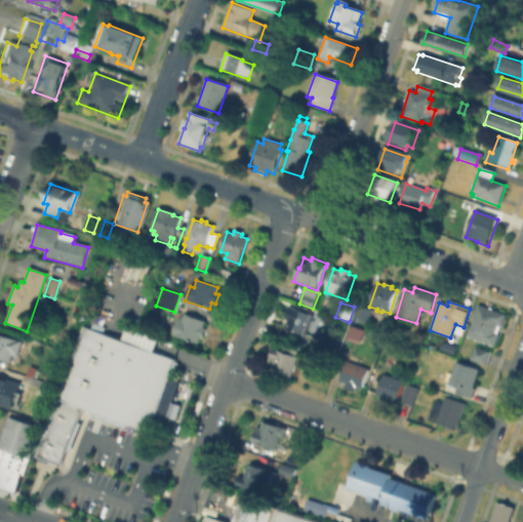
[(350,321),(354,307),(355,305),(370,310),(365,326),(350,321)]
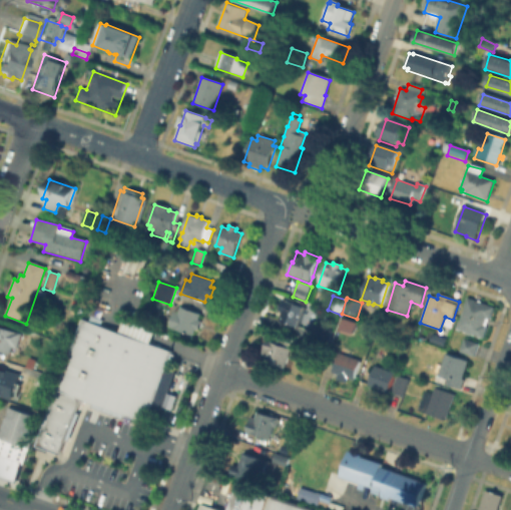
[(453,330),(465,298),(492,308),(480,340),(453,330)]
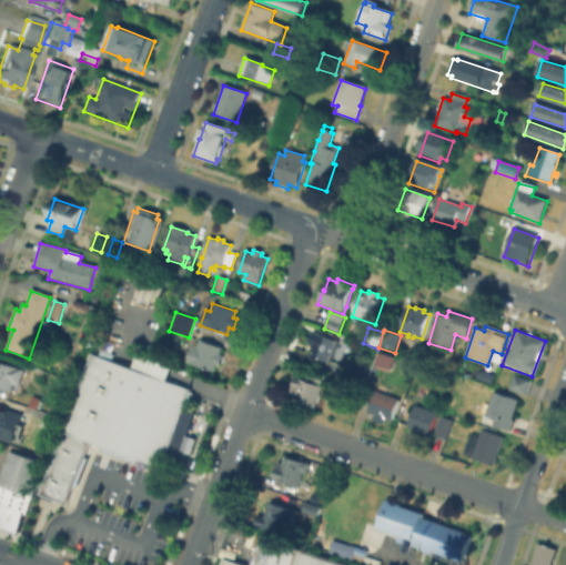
[(339,342),(329,365),(306,357),(310,347),(305,346),(312,331),(339,342)]
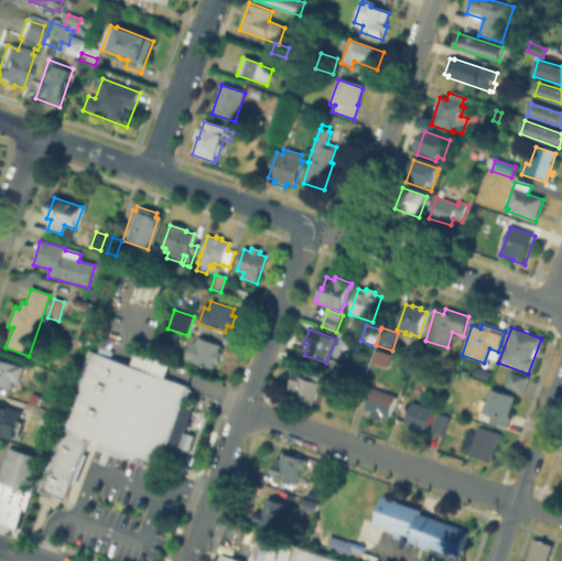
[(197,338),(220,346),(218,353),(222,354),(217,365),(214,363),(212,370),(185,360),(191,345),(195,346),(197,338)]
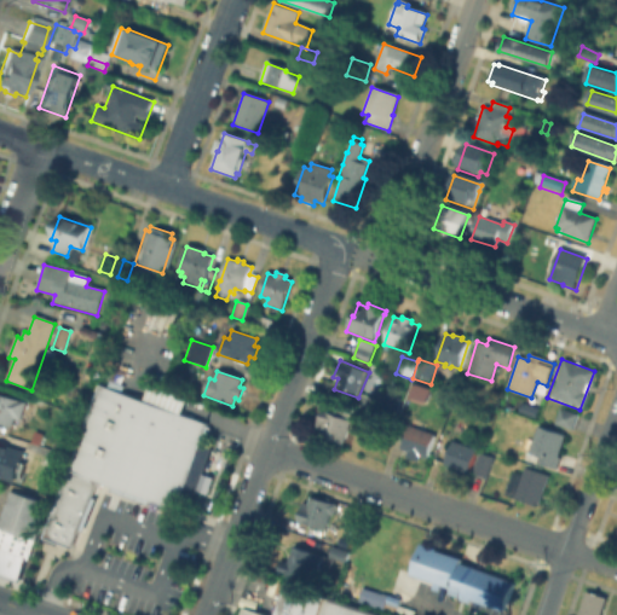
[(94,384),(203,423),(196,445),(207,448),(190,498),(178,494),(172,510),(145,500),(144,504),(107,491),(108,487),(92,482),(86,498),(91,499),(79,532),(75,529),(68,549),(40,538),(94,384)]
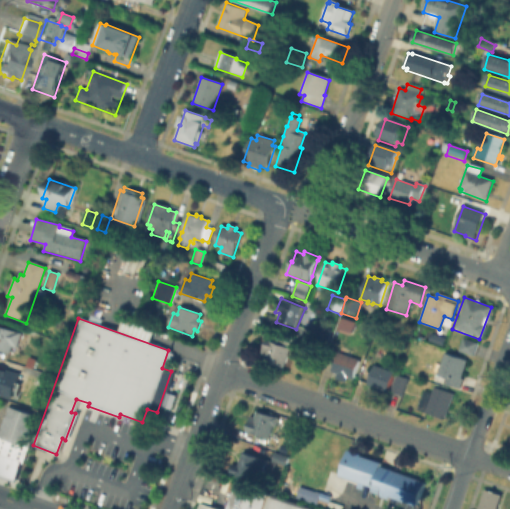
[(349,336),(352,323),(337,319),(334,333),(349,336)]
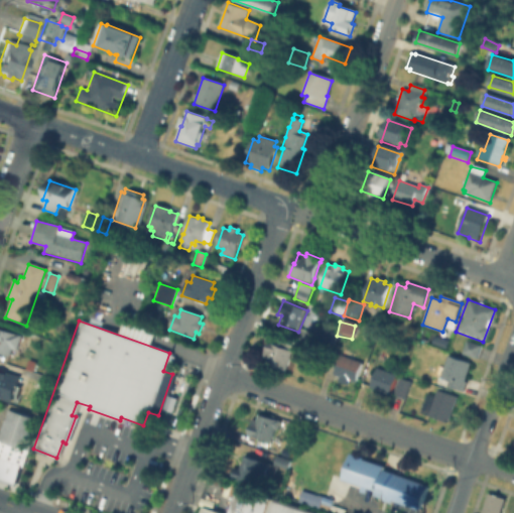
[(312,337),(316,327),(333,333),(330,343),(312,337)]
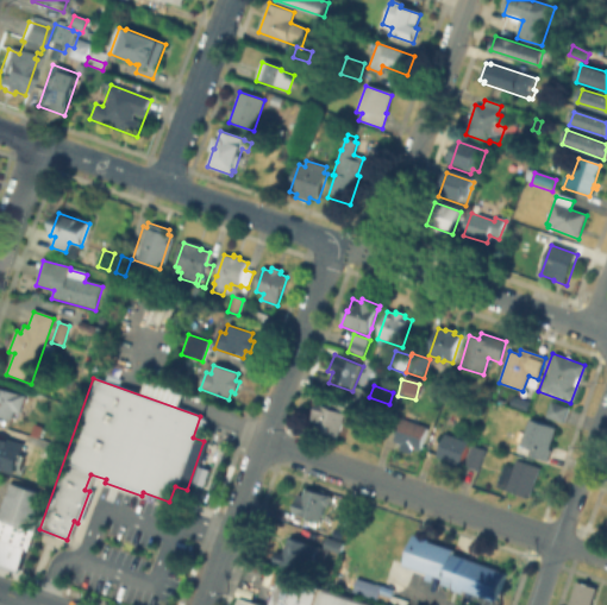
[(0,389),(25,397),(19,414),(14,413),(12,421),(0,417),(0,389)]
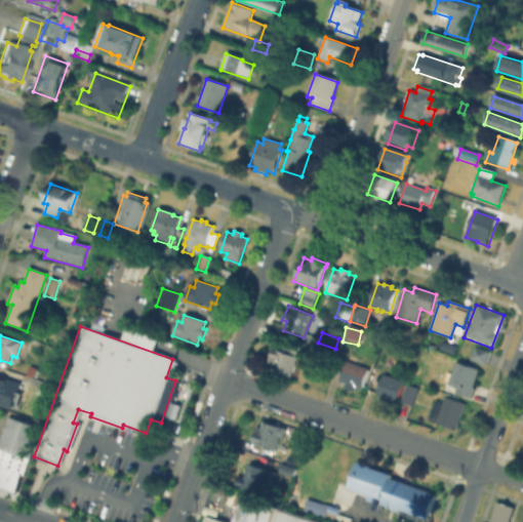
[(303,349),(299,360),(296,359),(290,377),(269,370),(271,364),(267,363),(272,349),(283,353),(286,343),(303,349)]
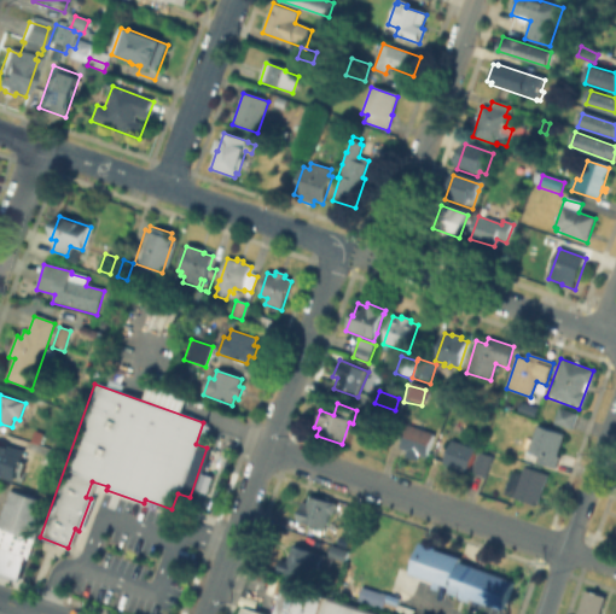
[(530,419),(513,411),(516,403),(534,409),(530,419)]
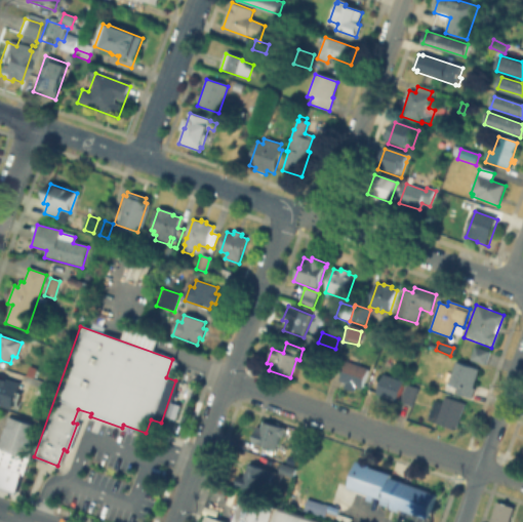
[(481,366),(467,361),(471,347),(486,353),(481,366)]
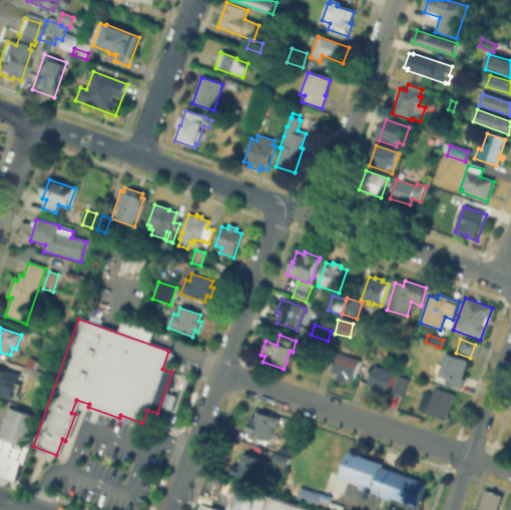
[(360,362),(353,381),(331,373),(338,354),(360,362)]
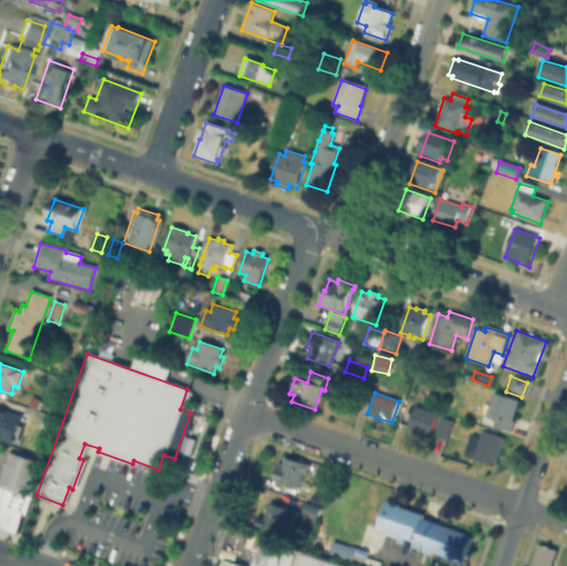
[(519,403),(513,423),(515,424),(511,434),(494,427),(497,421),(486,417),(495,394),(519,403)]
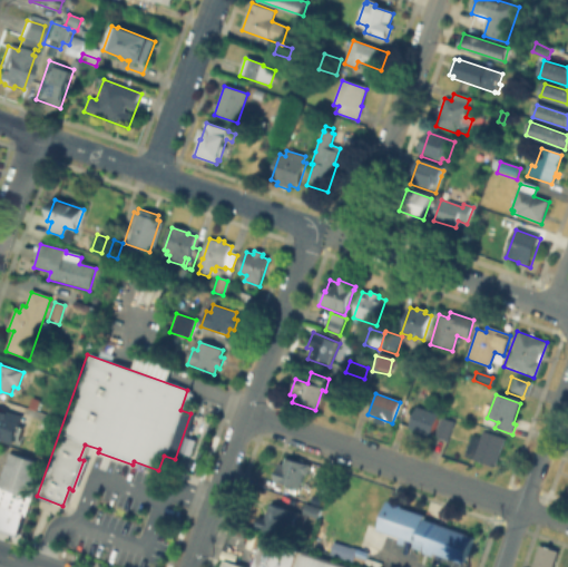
[(15,406),(19,396),(39,402),(35,412),(15,406)]
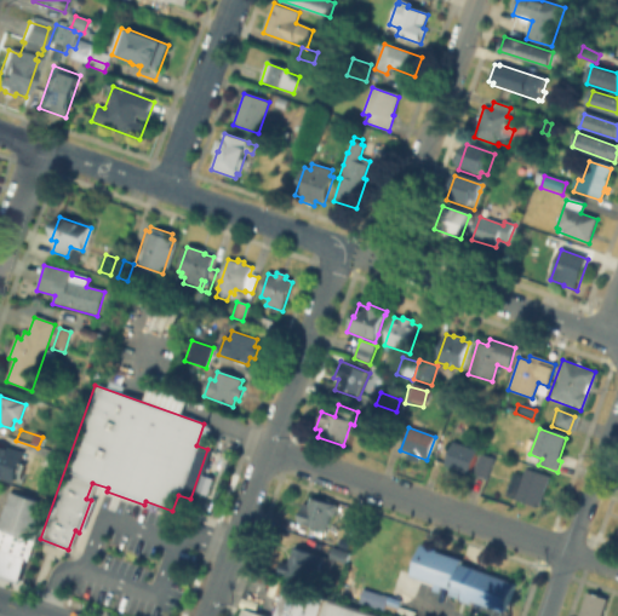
[(476,452),(468,476),(444,466),(452,443),(476,452)]
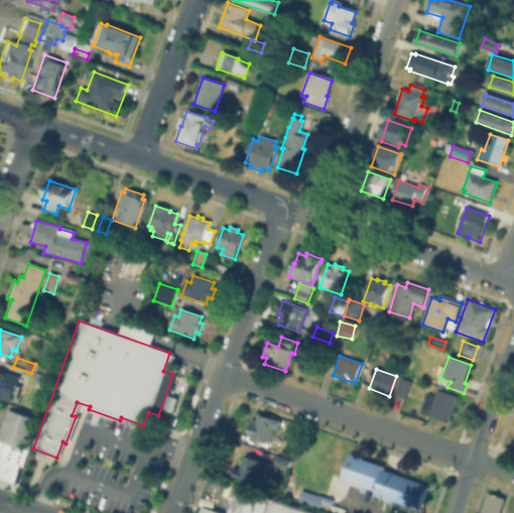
[(0,372),(20,378),(11,404),(0,400),(0,372)]
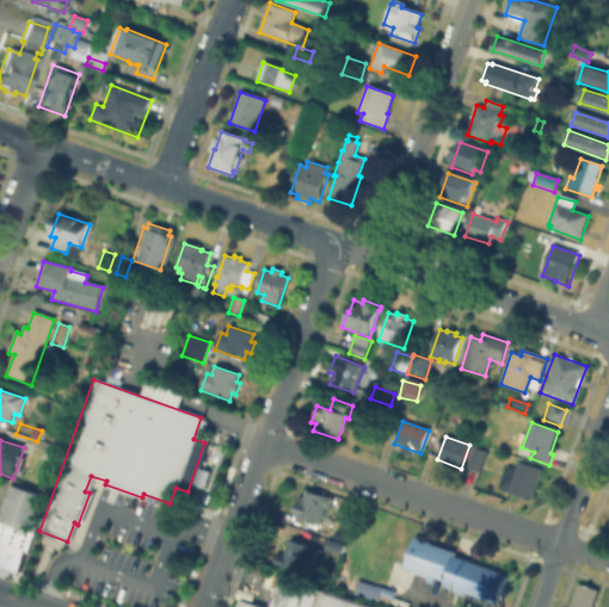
[(486,453),(479,472),(466,468),(473,447),(486,453)]
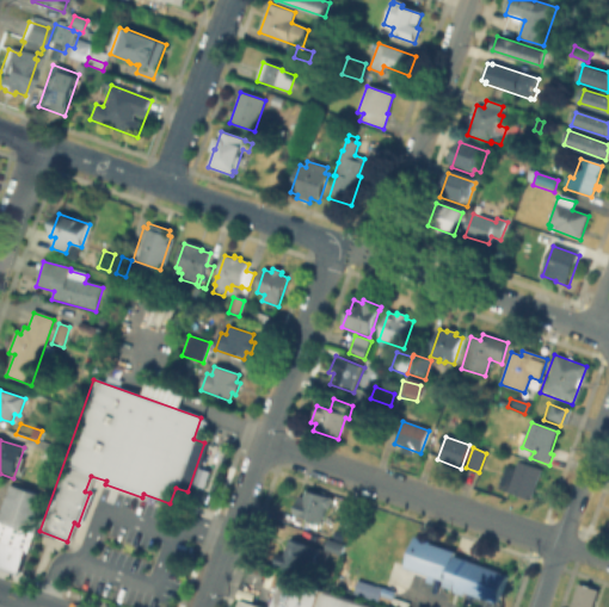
[(518,463),(541,471),(530,501),(499,490),(508,466),(515,469),(518,463)]
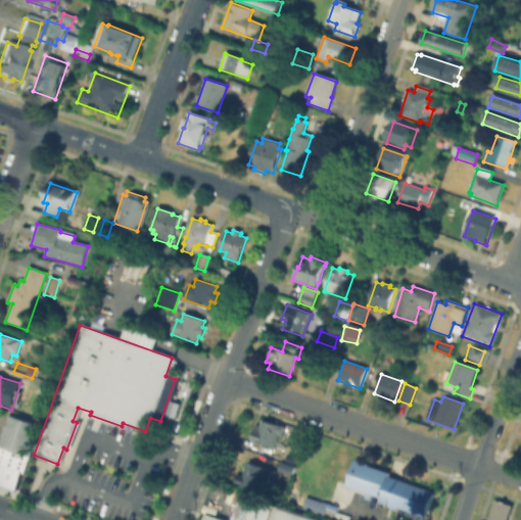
[(171,418),(163,415),(168,402),(176,405),(171,418)]
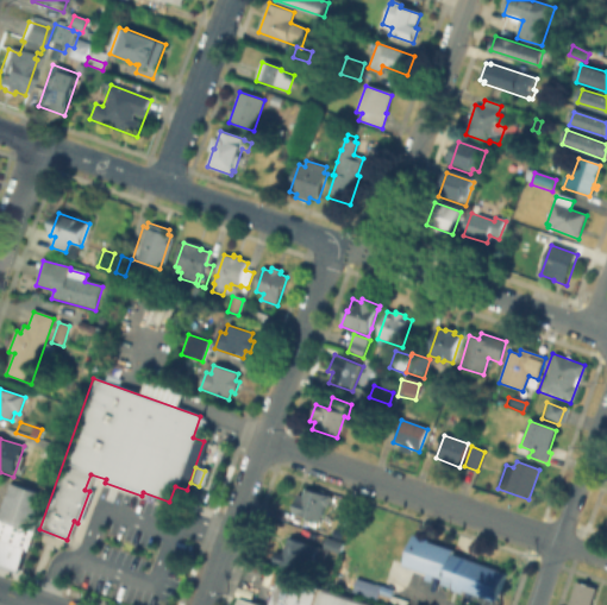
[(0,521),(0,500),(6,483),(38,495),(26,530),(0,521)]
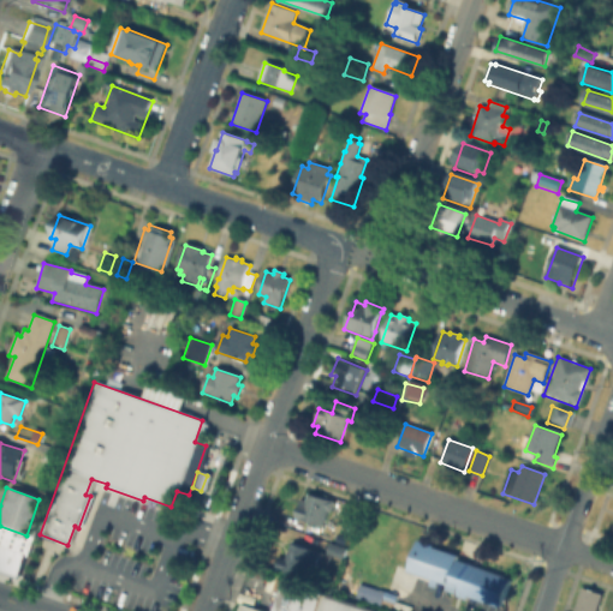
[(308,495),(334,503),(332,514),(328,513),(322,528),(293,519),(301,499),(305,502),(308,495)]
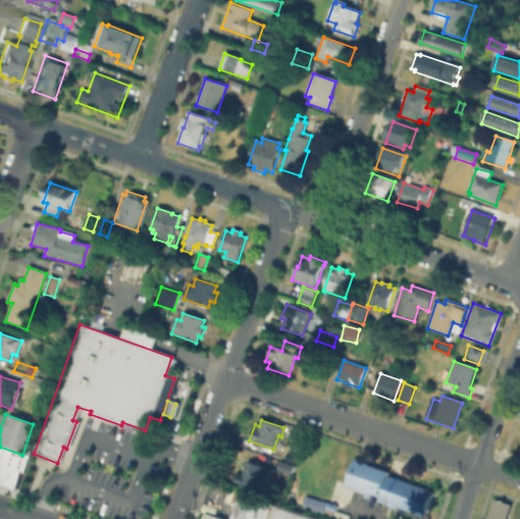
[(434,489),(425,515),(398,506),(397,508),(387,505),(388,502),(380,500),(381,497),(371,492),(370,498),(364,496),(366,490),(347,484),(356,458),(369,462),(369,464),(391,471),(390,474),(434,489)]
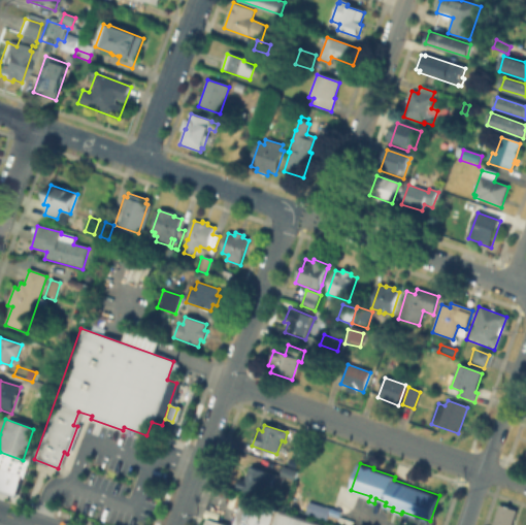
[(275,477),(270,492),(267,491),(265,498),(236,488),(239,479),(244,481),(249,467),(275,477)]
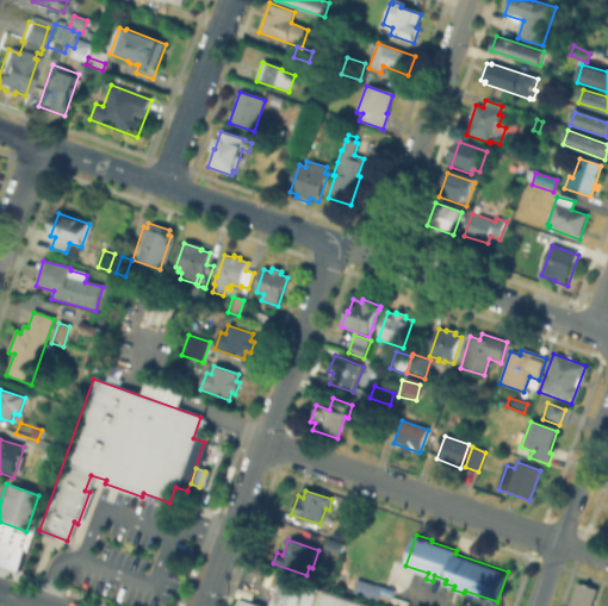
[(323,550),(326,542),(341,547),(339,555),(323,550)]
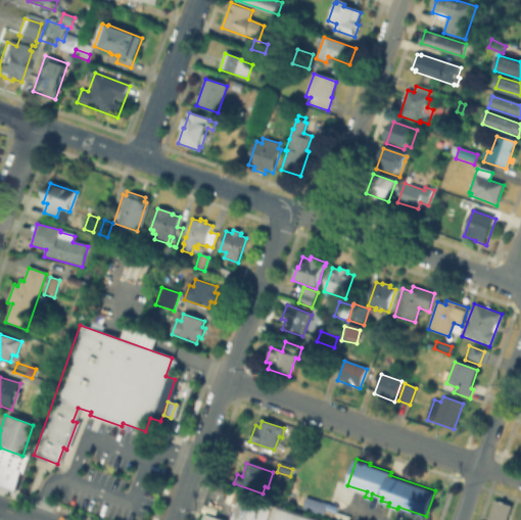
[(0,466),(17,473),(12,492),(0,488),(0,466)]
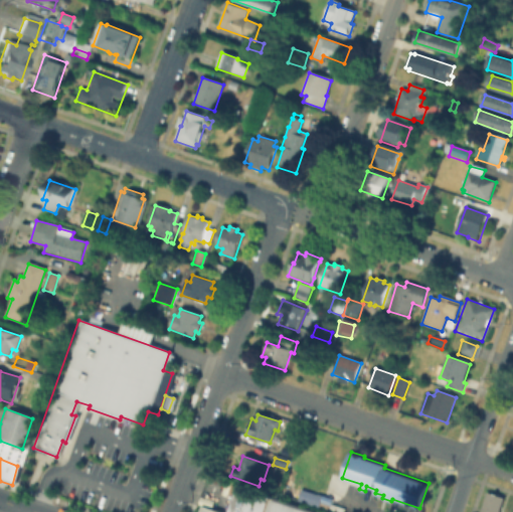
[(197,511),(199,506),(215,511),(228,511),(236,488),(309,511),(197,511)]
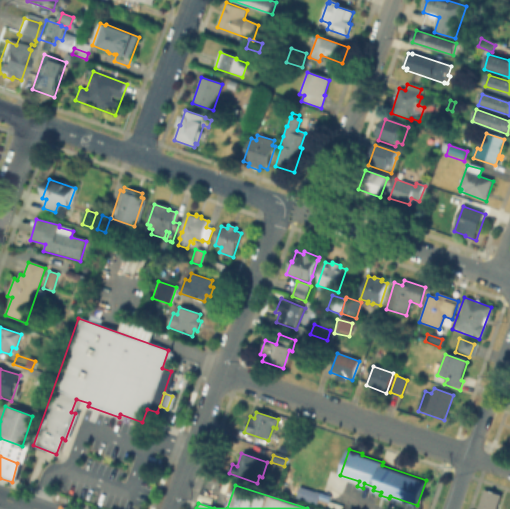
[(318,500),(320,495),(329,498),(328,503),(318,500)]
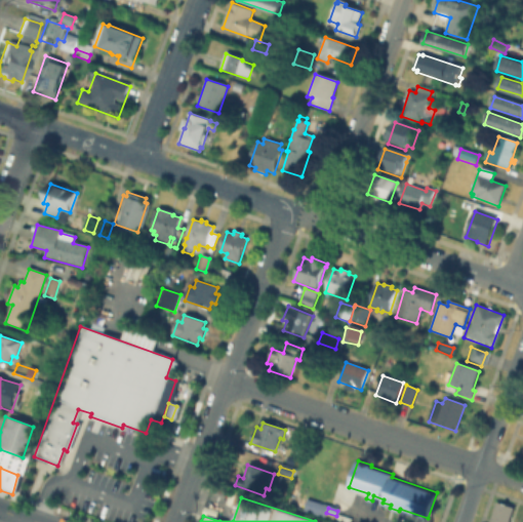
[(492,521),(498,508),(516,515),(513,521),(492,521)]
